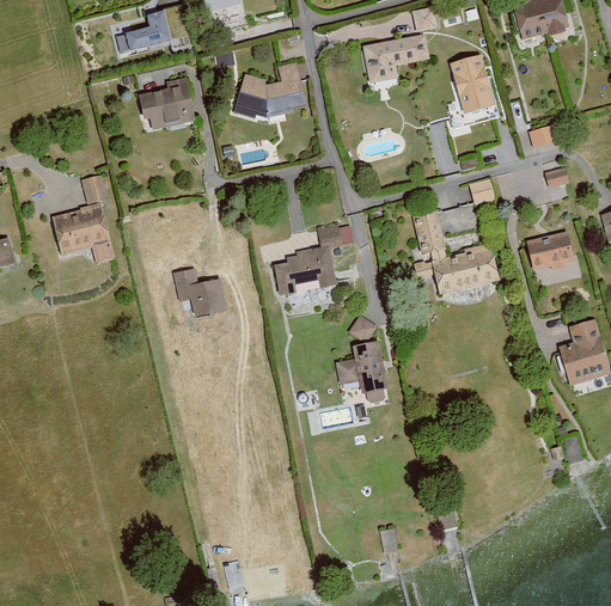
[(535,0),(511,6),(519,41),(567,29),(560,0),(535,0)]
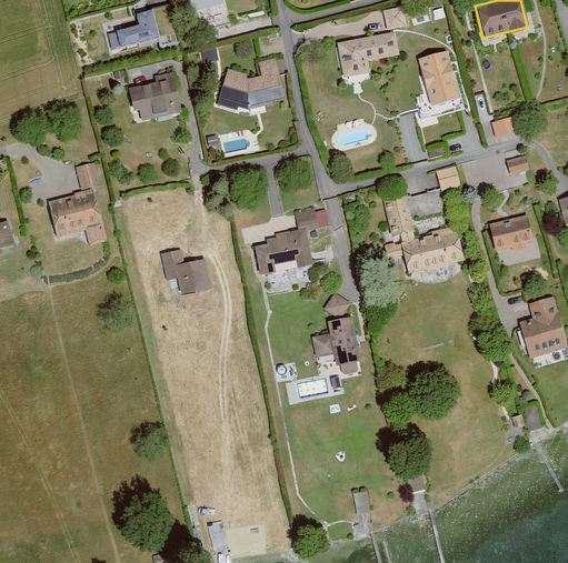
[(158,31),(151,4),(136,9),(139,19),(116,26),(120,41),(158,31)]
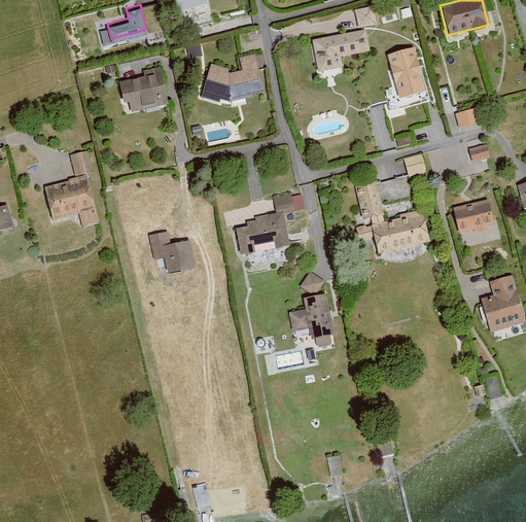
[(372,4),(353,8),(357,27),(376,23),(372,4)]
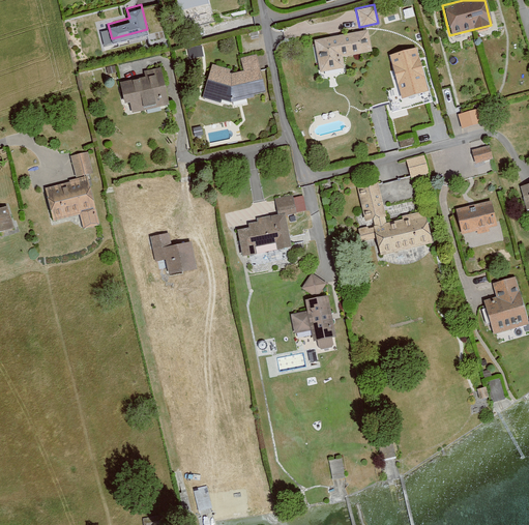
[(313,39),(319,73),(344,68),(342,58),(371,54),(366,30),(313,39)]
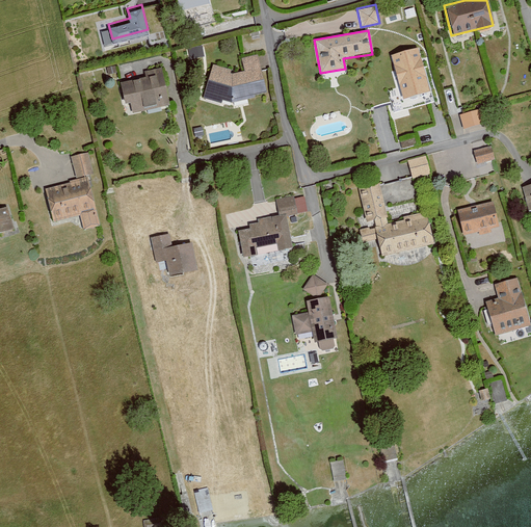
[(429,85),(417,43),(391,50),(402,93),(429,85)]
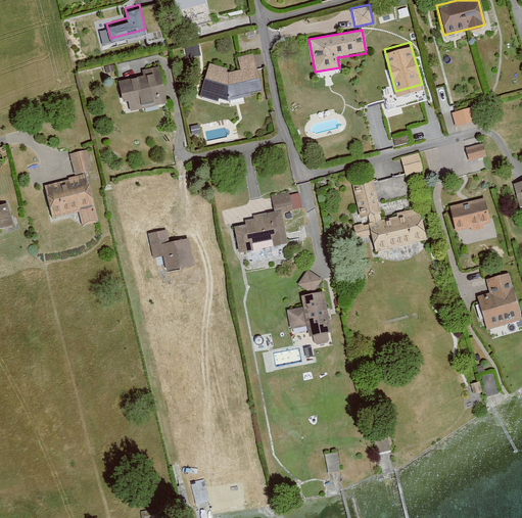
[(209,62),(199,97),(216,102),(217,97),(225,99),(261,93),(255,65),(262,64),(259,51),(237,55),(239,69),(226,72),(227,67),(209,62)]
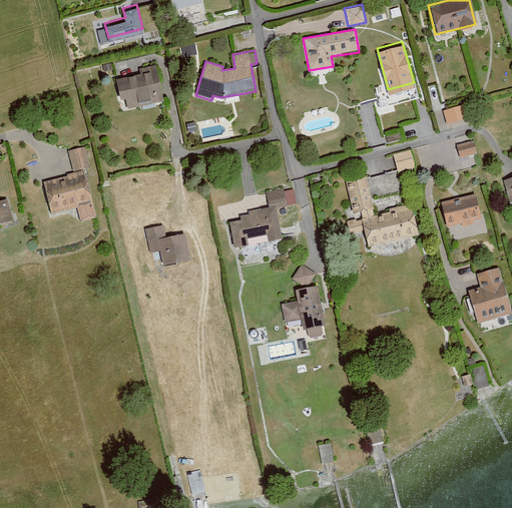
[(126,99),(128,105),(162,98),(155,60),(140,63),(141,72),(117,77),(122,100),(126,99)]
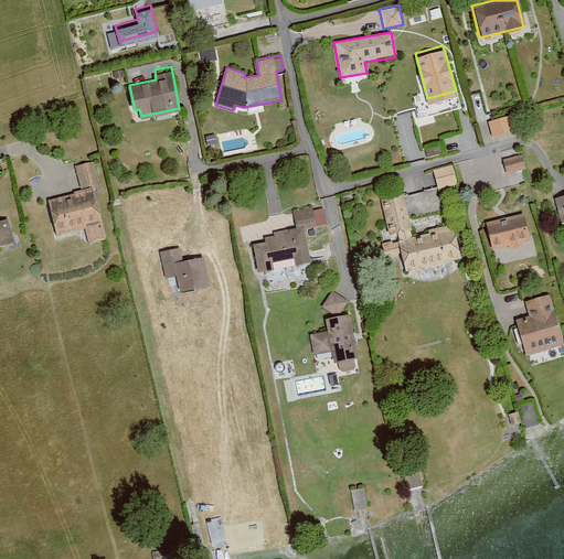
[(454,94),(426,98),(428,107),(456,101),(454,94)]
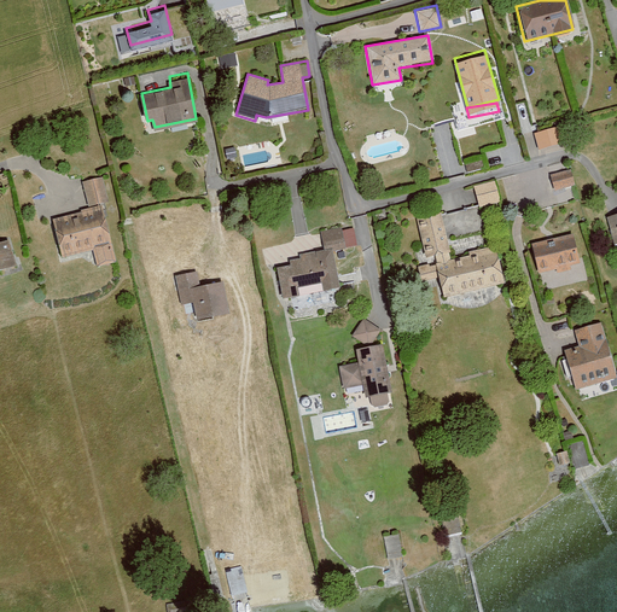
[(562,121),(536,127),(541,149),(568,143),(562,121)]
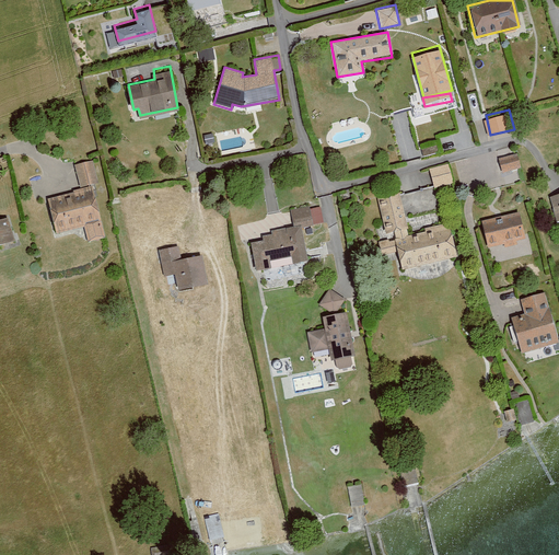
[(515,151),(493,158),(498,172),(520,165),(515,151)]
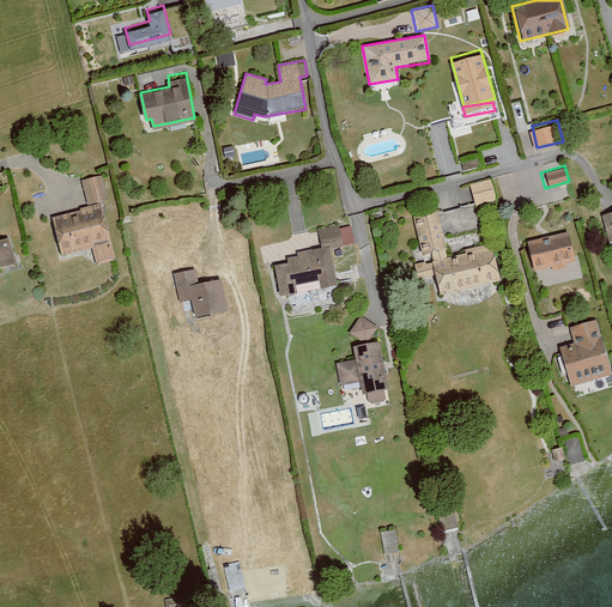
[(78,206),(52,212),(60,249),(90,242),(95,261),(115,256),(102,204),(108,201),(101,173),(78,177),(84,200),(77,201),(78,206)]
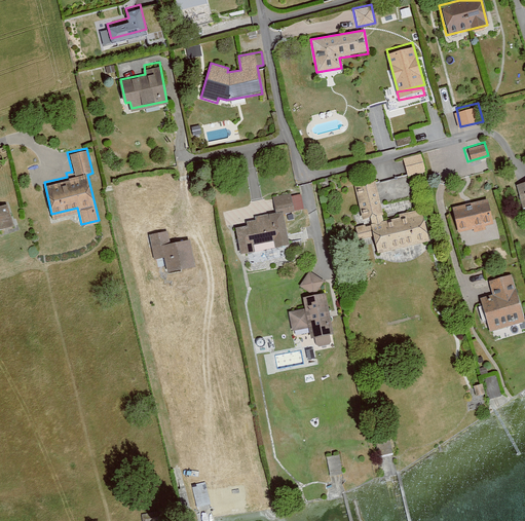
[(418,151),(402,157),(408,176),(424,171),(418,151)]
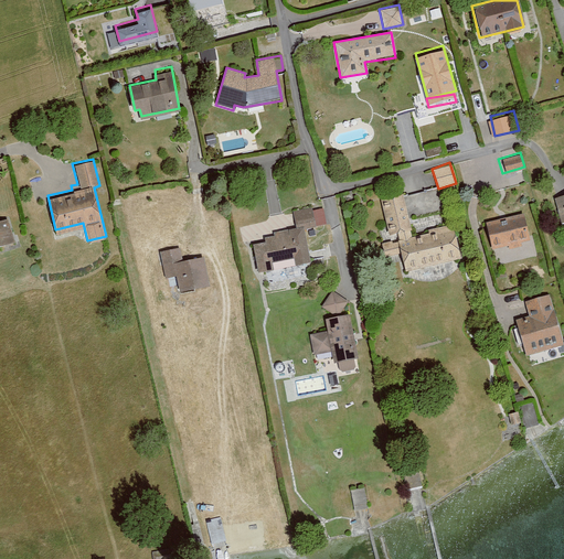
[(563,192),(553,195),(560,223),(563,221),(563,192)]
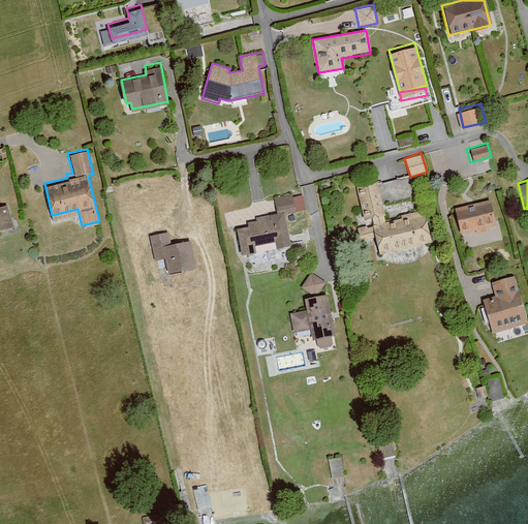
[(376,182),(355,186),(364,222),(356,225),(360,241),(372,238),(376,253),(433,241),(425,209),(401,214),(402,219),(385,222),(376,182)]
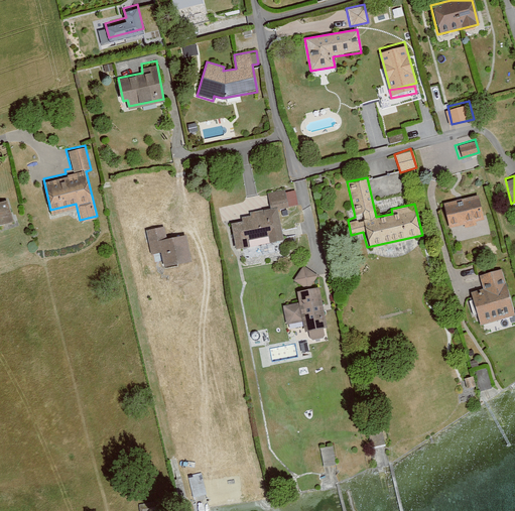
[(230,226),(235,251),(248,248),(248,240),(265,237),(266,245),(285,242),(278,210),(294,207),(290,186),(266,190),(269,207),(248,211),(249,217),(241,219),(242,224),(230,226)]
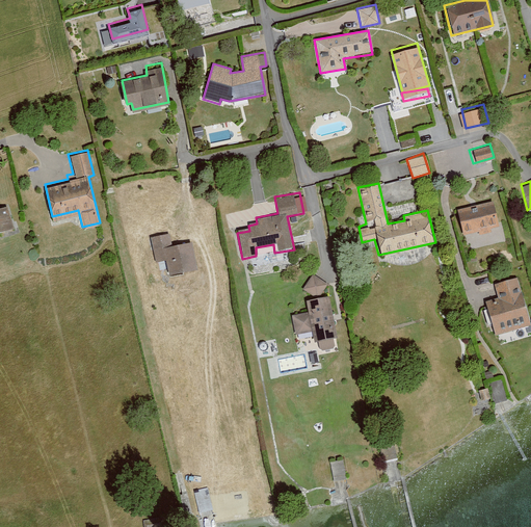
[(494,200),(456,210),(463,236),(477,232),(479,238),(502,231),(494,200)]
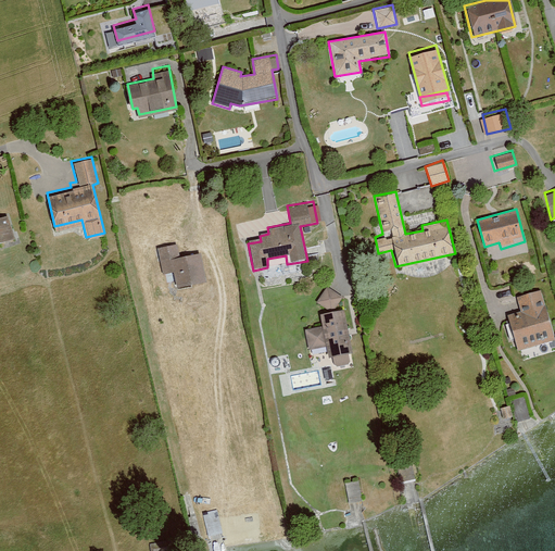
[(0,241),(13,239),(7,213),(0,214),(0,241)]
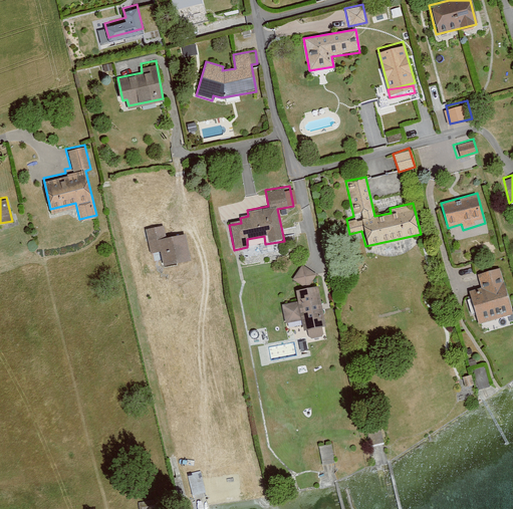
[(187,225),(161,231),(167,255),(193,249),(187,225)]
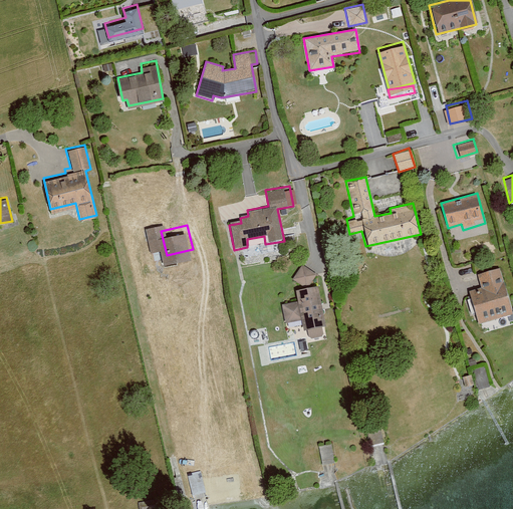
[(301,262),(290,277),(306,288),(316,272),(301,262)]
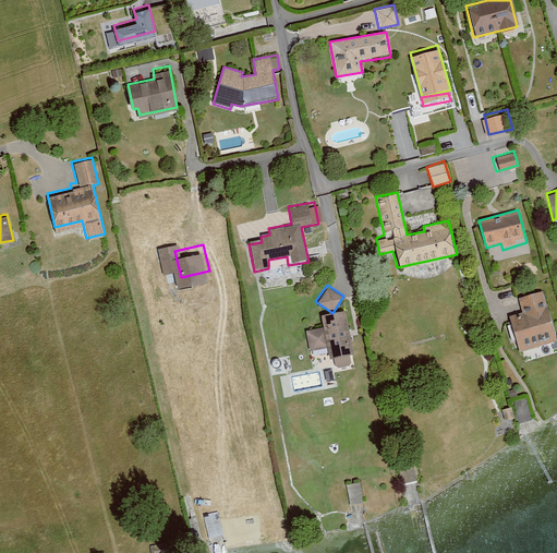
[(521,314),(509,317),(519,353),(556,344),(542,291),(517,299),(521,314)]
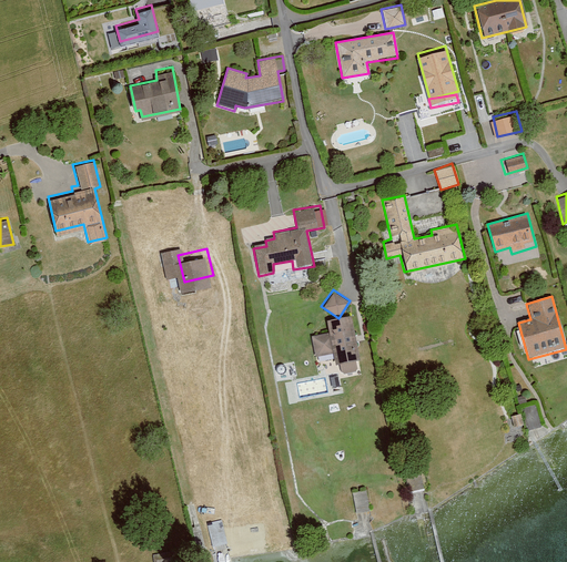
[(327,331),(310,334),(314,357),(332,355),(335,365),(341,364),(342,370),(355,368),(354,363),(360,359),(352,316),(338,318),(326,319),(327,331)]
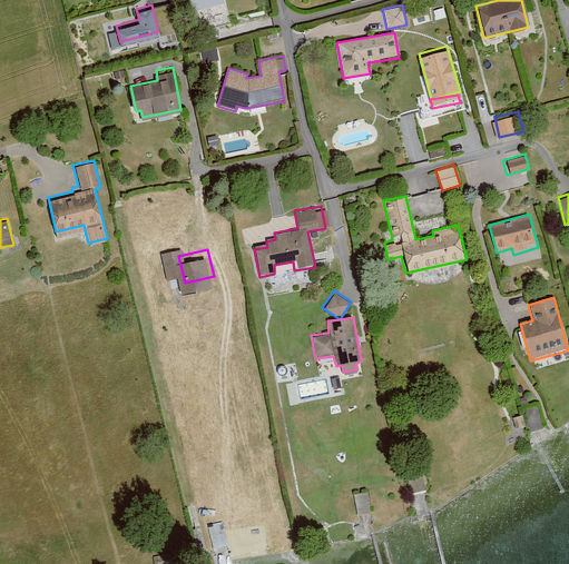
[(530,425),(542,422),(536,401),(523,405),(530,425)]
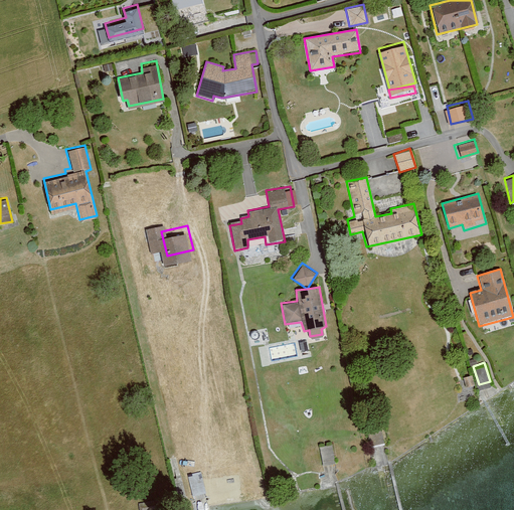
[(331,440),(319,442),(322,460),(334,457),(331,440)]
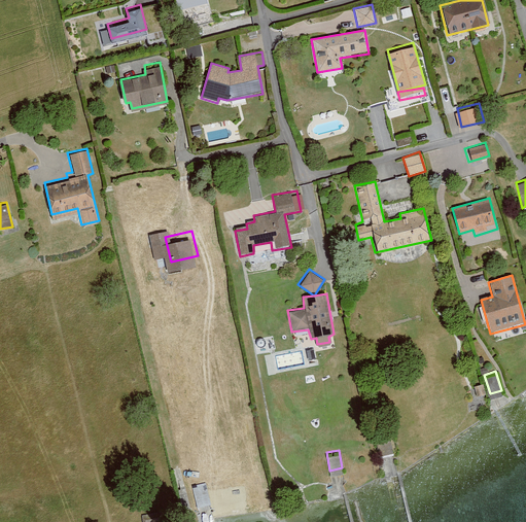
[(191,481),(197,502),(210,499),(205,478),(191,481)]
